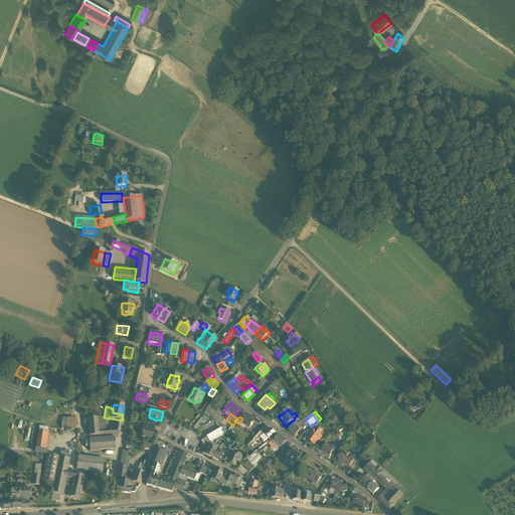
[(240,421),(249,427),(253,421),(244,415),(242,418),(240,421)]
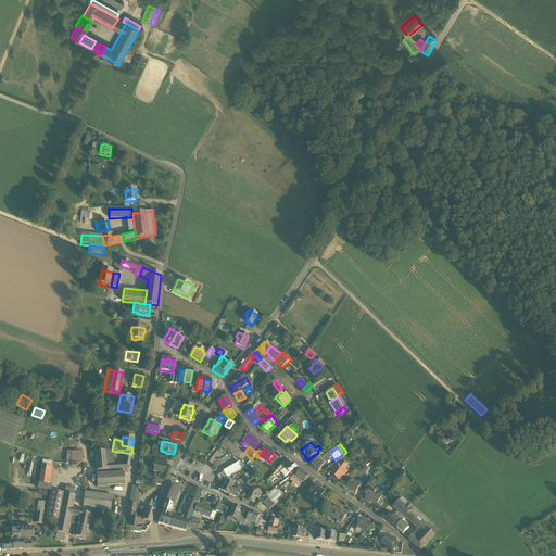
[(66,463),(81,465),(83,453),(67,452),(66,463)]
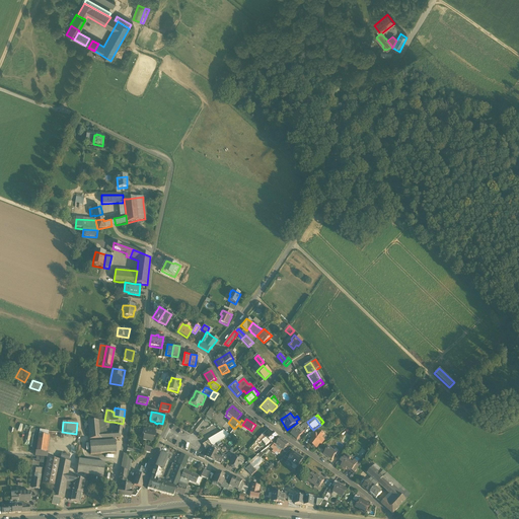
[(88,422),(89,440),(101,439),(99,422),(88,422)]
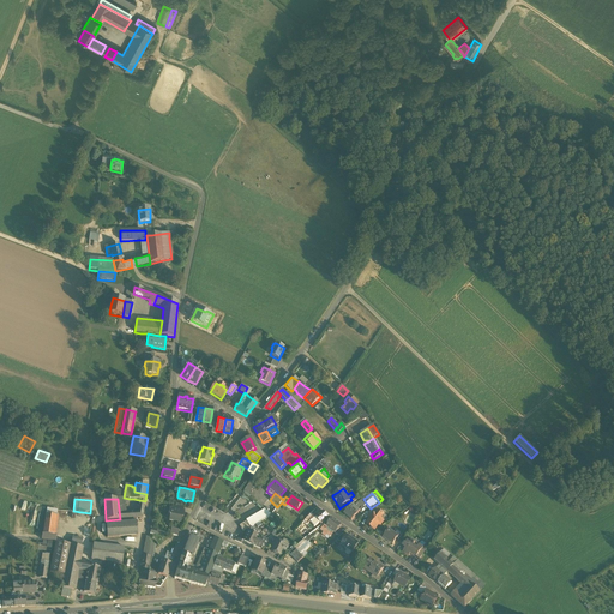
[(351,522),(360,512),(353,505),(344,515),(351,522)]
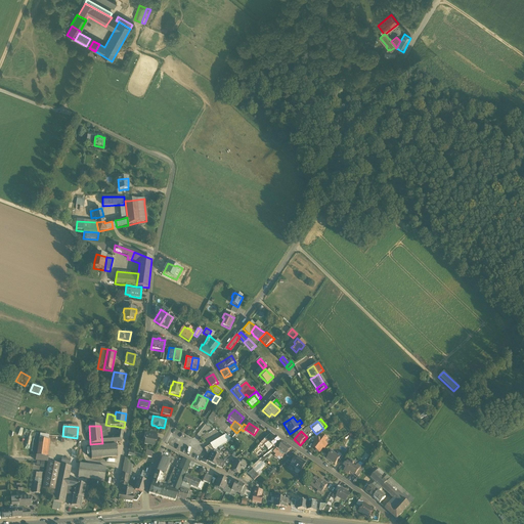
[(44,462),(47,463),(48,457),(47,457),(50,441),(48,441),(48,436),(40,435),(37,457),(36,461),(44,462)]
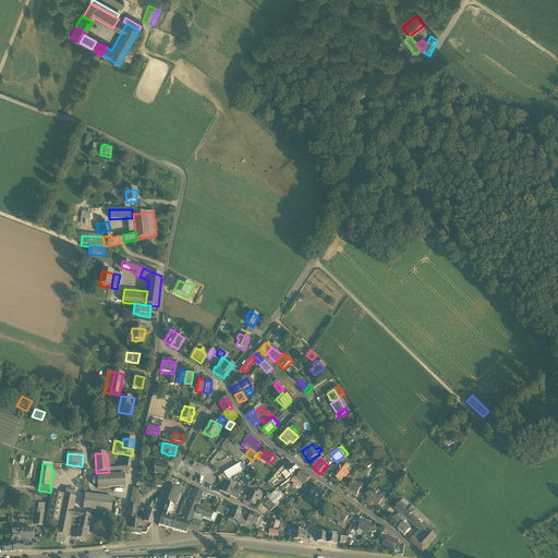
[(158,474),(165,475),(165,471),(167,471),(167,465),(166,465),(156,463),(154,463),(153,469),(155,469),(154,473),(158,474)]
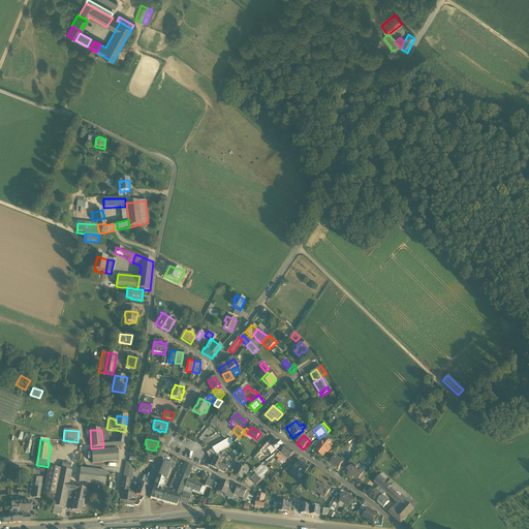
[(228,440),(212,449),(206,454),(210,459),(234,443),(228,440)]
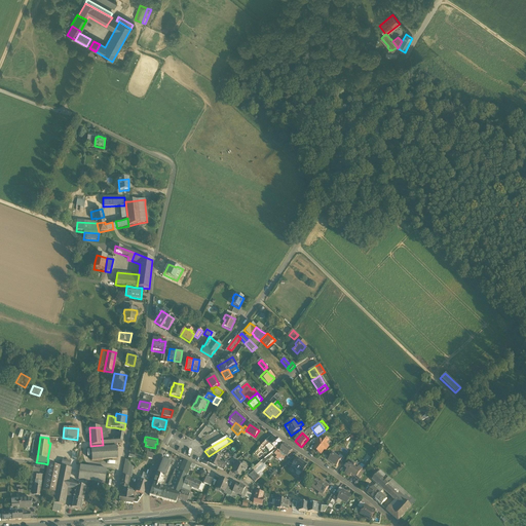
[(314,449),(320,454),(324,449),(325,450),(328,447),(326,445),(328,442),(324,438),(322,441),(322,442),(316,443),(315,443),(315,444),(316,447),(314,449)]
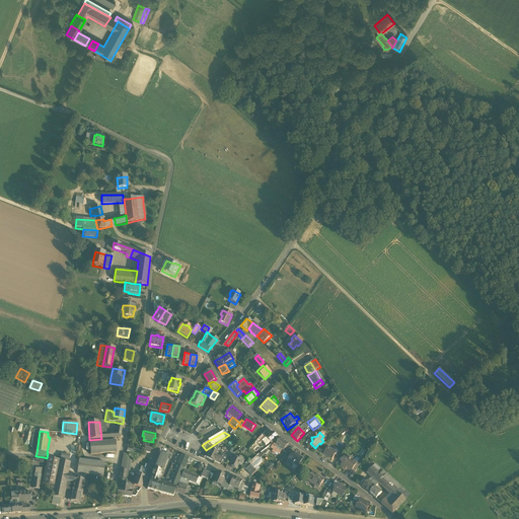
[(273,433),(267,438),(271,442),(272,443),(278,438),(273,433)]
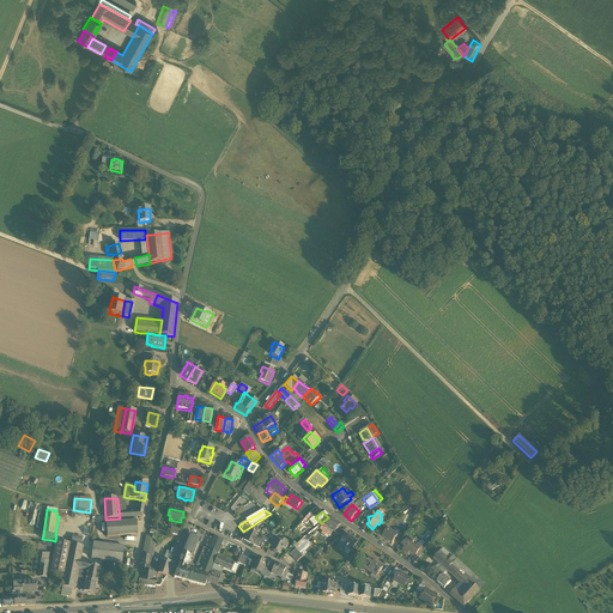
[(310,514),(303,522),(307,525),(310,522),(315,517),(310,514)]
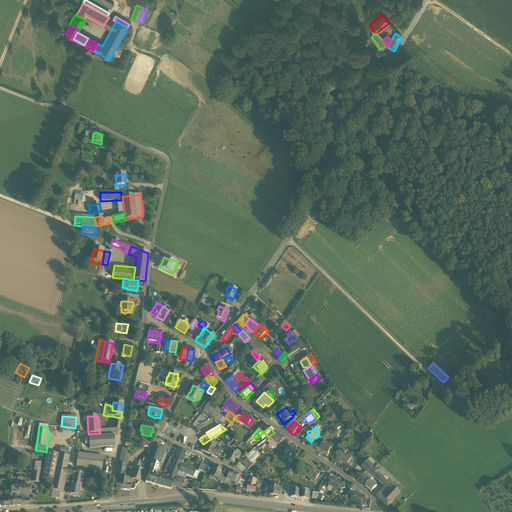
[(114,447),(113,432),(105,433),(100,433),(88,434),(89,449),(114,447)]
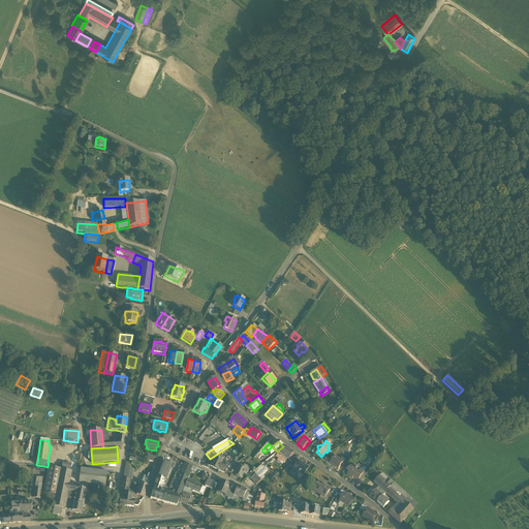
[(276,450),(272,446),(268,450),(271,455),(276,450)]
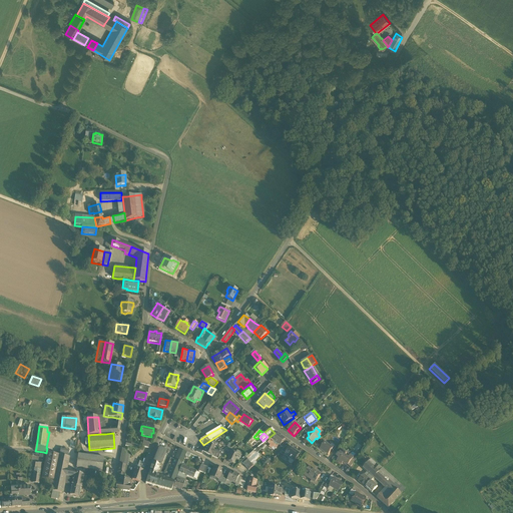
[(278,434),(273,440),(272,439),(268,443),(271,445),(270,447),(272,449),(273,447),(276,449),(279,445),(280,446),(286,440),(278,434)]
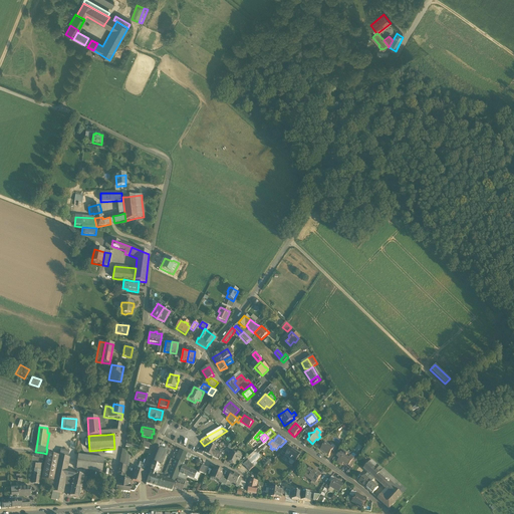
[(204,453),(212,457),(215,451),(216,449),(214,448),(216,445),(211,442),(210,445),(208,445),(204,453)]
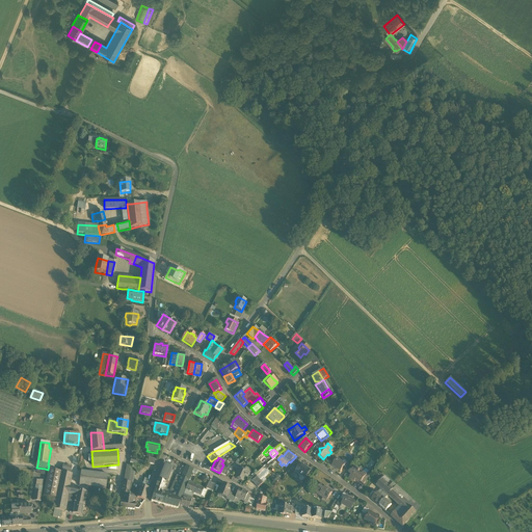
[(331,466),(341,472),(345,464),(337,458),(331,466)]
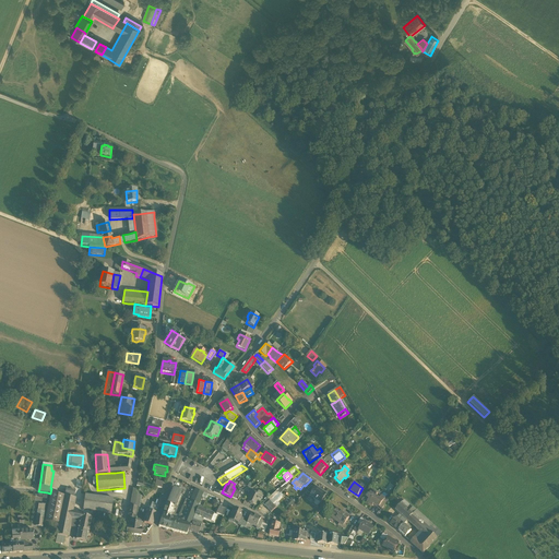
[(176,521),(182,522),(183,516),(179,515),(178,516),(177,520),(176,519),(177,516),(173,515),(176,508),(177,509),(181,496),(179,495),(180,491),(173,488),(166,504),(162,516),(176,521)]
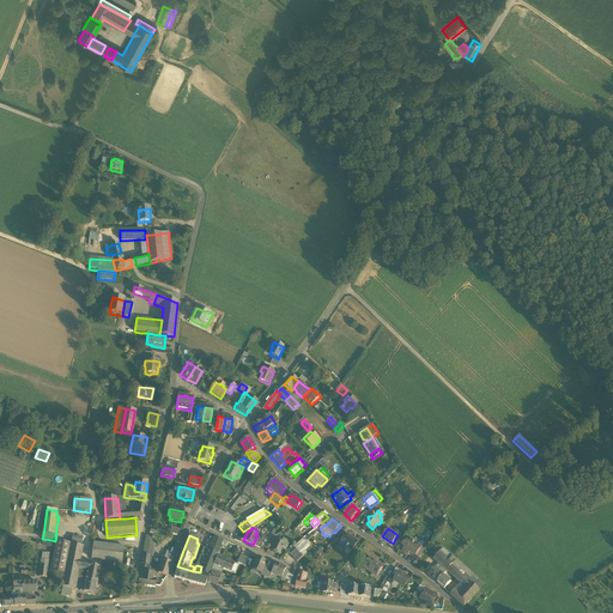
[(345,554),(347,556),(350,556),(352,551),(358,542),(347,535),(346,536),(341,542),(340,544),(345,547),(347,548),(345,552),(345,554)]
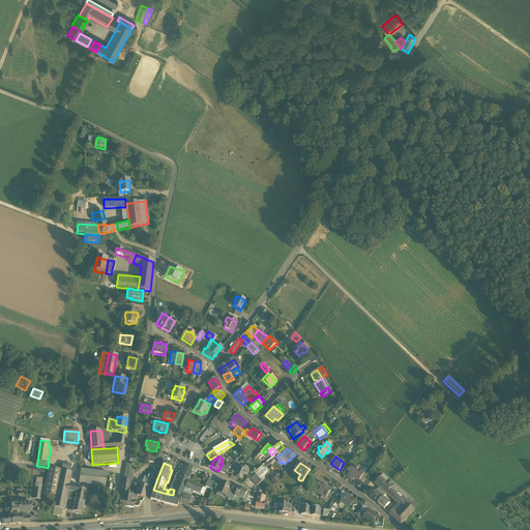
[(187,479),(188,479),(193,467),(184,464),(180,476),(187,479)]
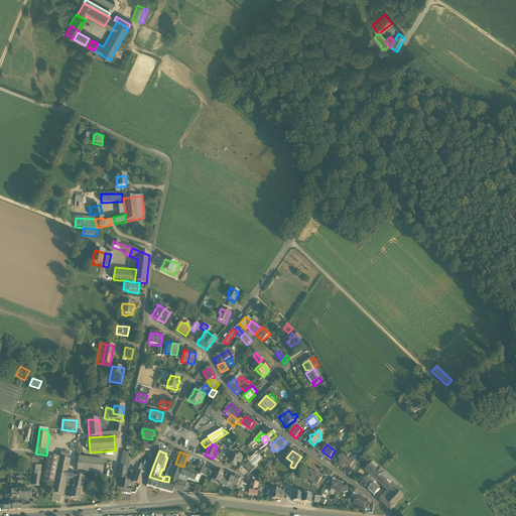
[(220,455),(216,453),(213,459),(219,462),(222,456),(220,455)]
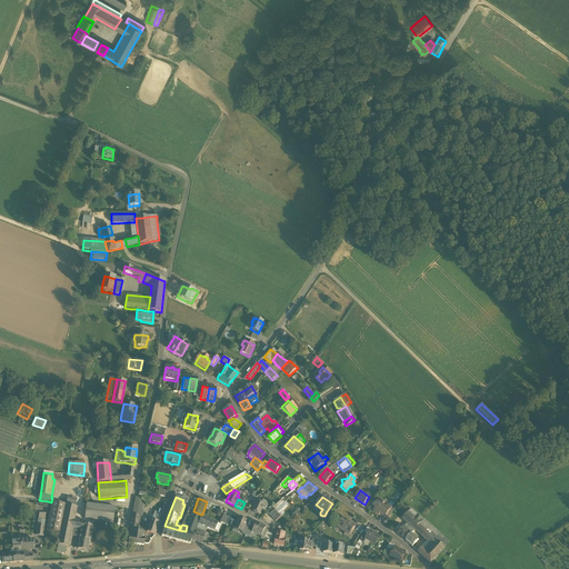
[(385,518),(385,519),(391,509),(392,507),(388,505),(387,507),(383,506),(385,503),(379,499),(373,507),(376,508),(373,511),(379,515),(380,513),(386,517),(385,518)]
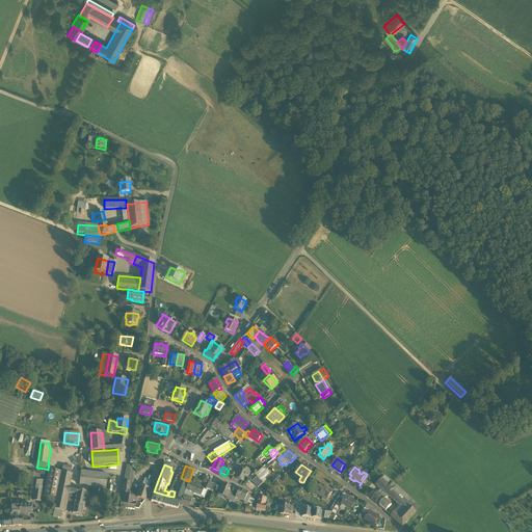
[(257,477),(263,483),(266,480),(265,479),(271,473),(263,468),(254,476),(256,478),(257,477)]
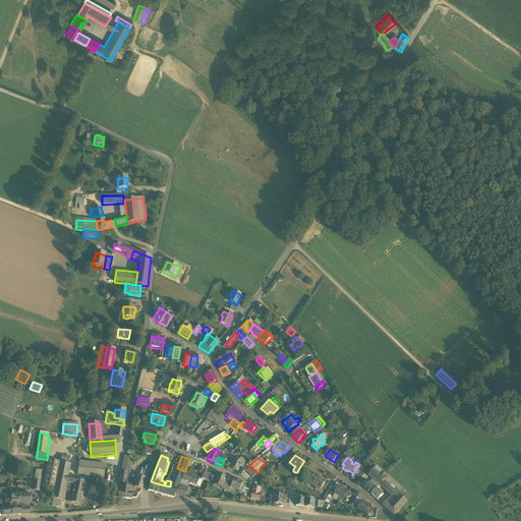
[(43,485),(55,488),(60,463),(48,460),(47,463),(43,485)]
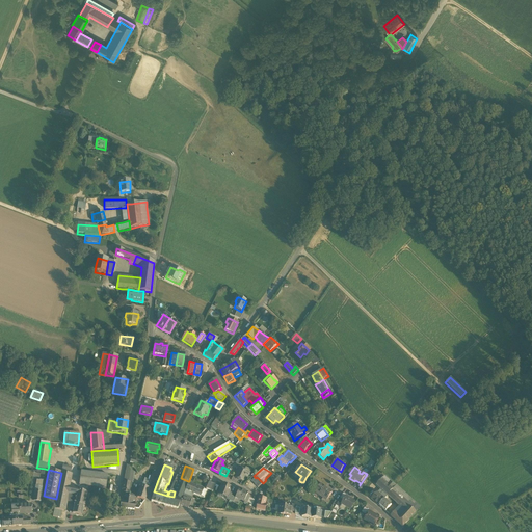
[(237,480),(242,482),(244,476),(247,478),(248,474),(244,471),(240,470),(237,476),(238,477),(237,480)]
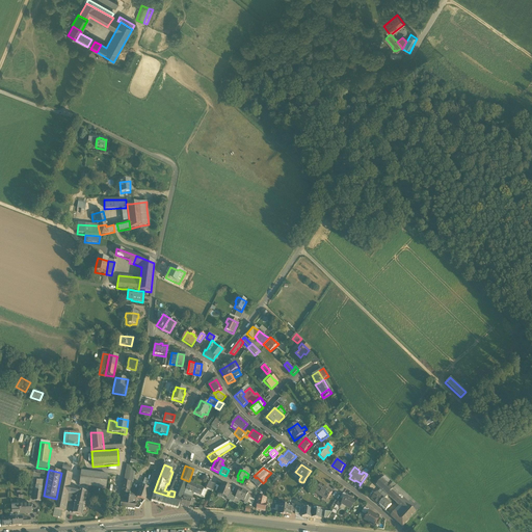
[(80,485),(106,489),(107,475),(82,472),(80,485)]
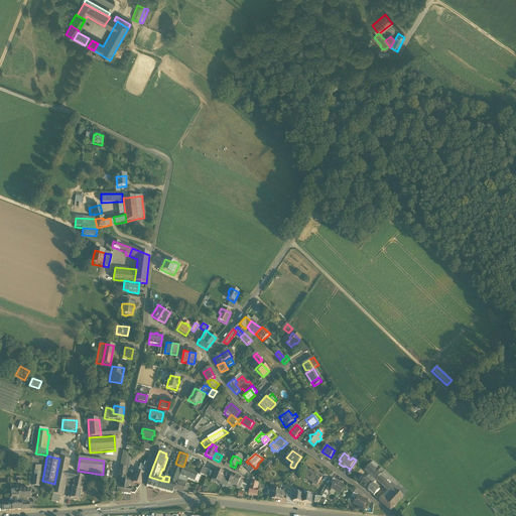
[(68,460),(59,459),(54,484),(52,494),(60,496),(62,496),(63,487),(66,479),(67,473),(70,461),(68,460)]
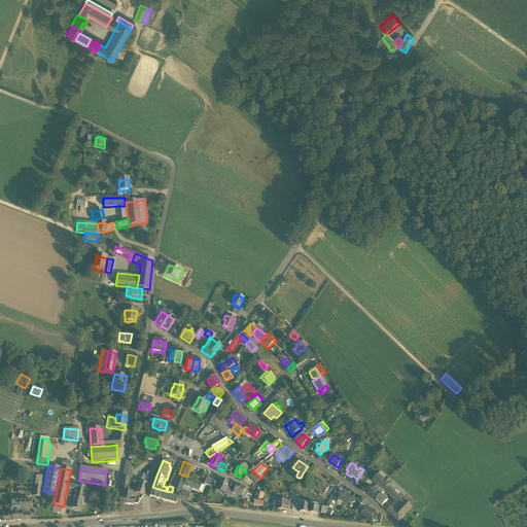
[(173,487),(172,492),(171,493),(179,497),(187,477),(186,477),(179,473),(175,471),(172,479),(176,480),(173,487)]
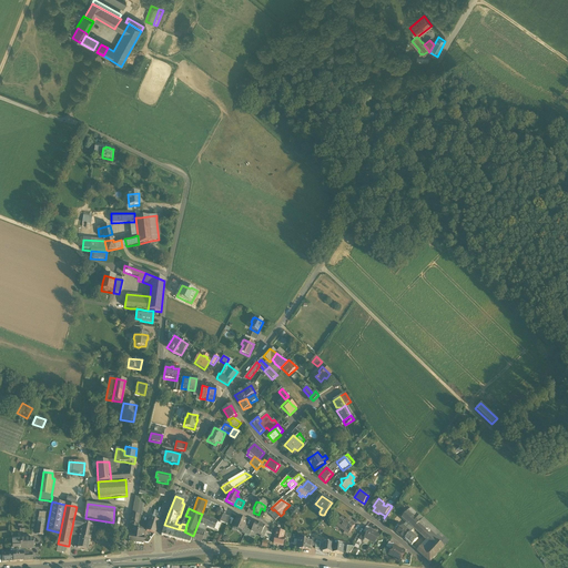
[(384,518),(386,519),(393,509),(391,508),(384,518)]
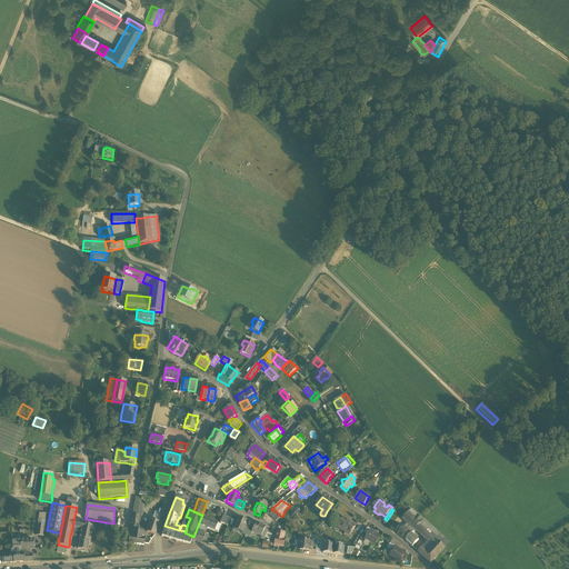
[(275,510),(273,511),(269,515),(276,522),(281,517),(275,510)]
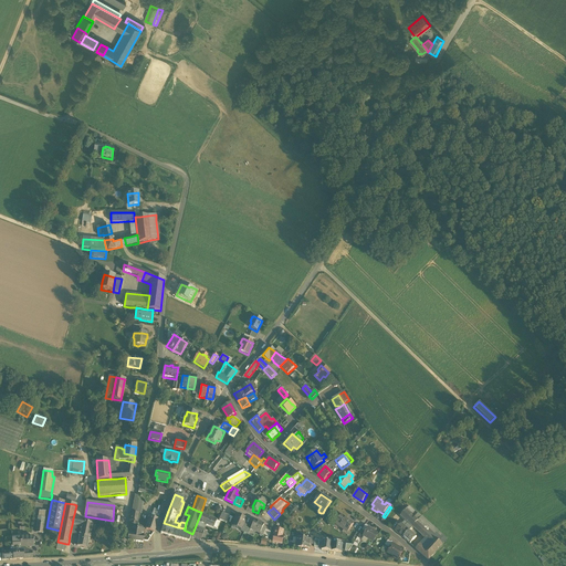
[(154,510),(152,519),(158,521),(160,513),(154,510)]
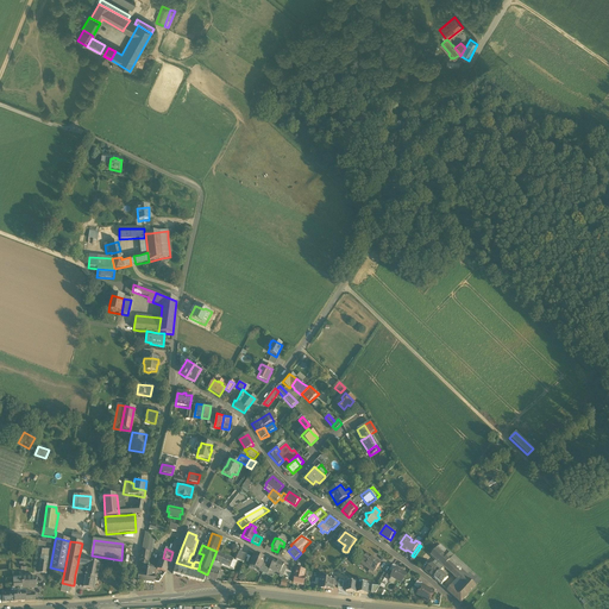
[(439,563),(440,564),(446,558),(445,557),(443,554),(437,550),(431,556),(437,560),(439,563)]
